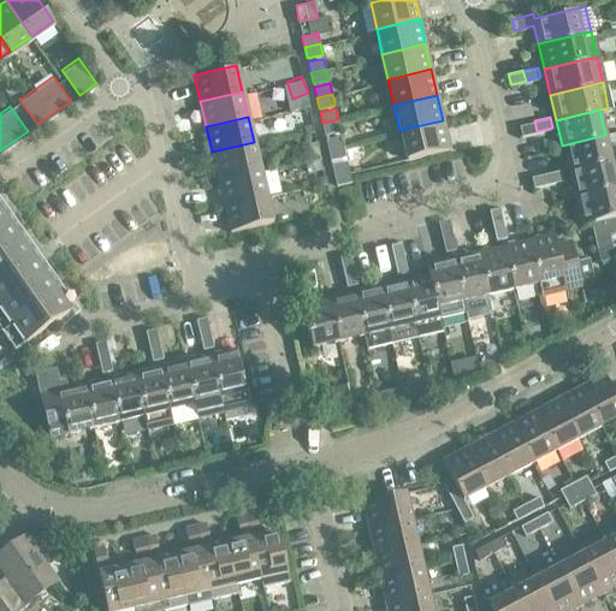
[(341,130),(338,119),(323,123),(325,134),(341,130)]
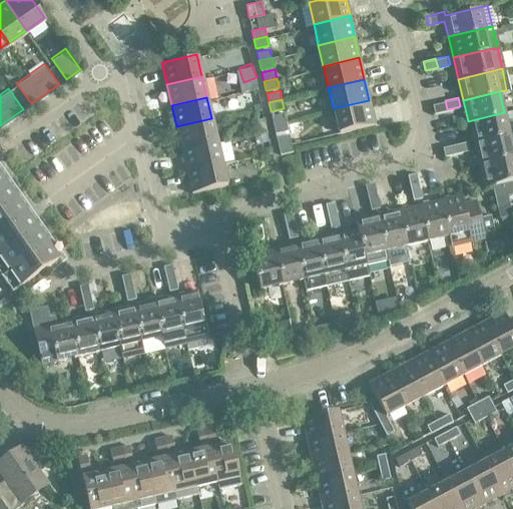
[(374,122),(369,100),(333,108),(338,130),(374,122)]
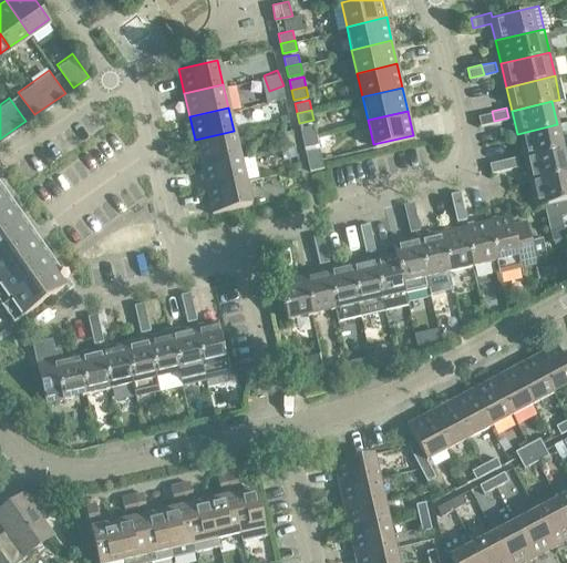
[(481,124),(494,121),(492,111),(478,114),(481,124)]
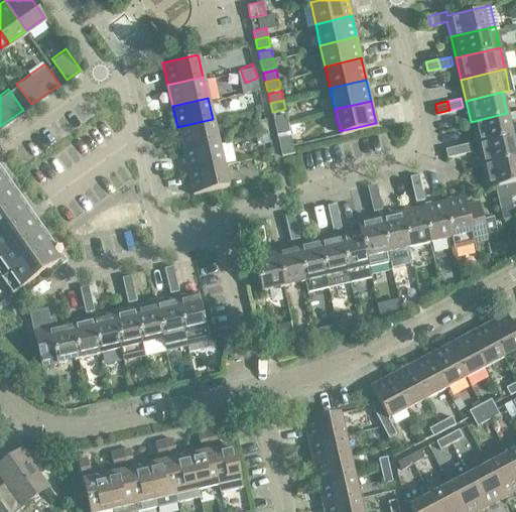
[(275,124),(288,121),(286,112),(273,115),(275,124)]
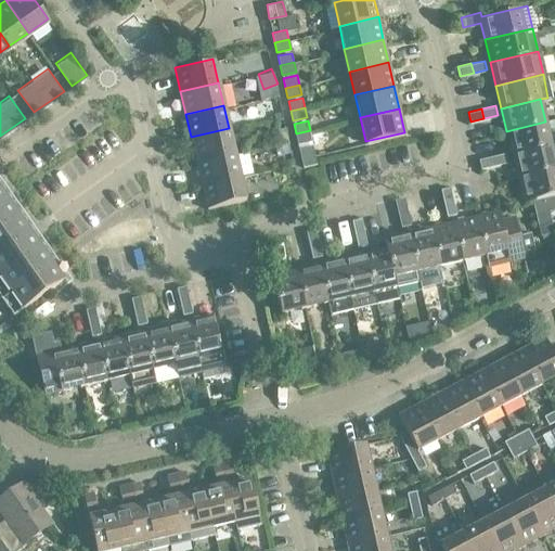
[(551,144),(545,122),(506,131),(511,154),(551,144)]
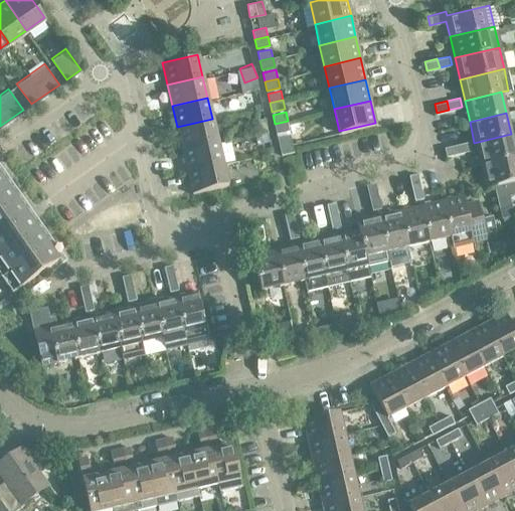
[(264,117),(255,119),(260,132),(267,131),(264,117)]
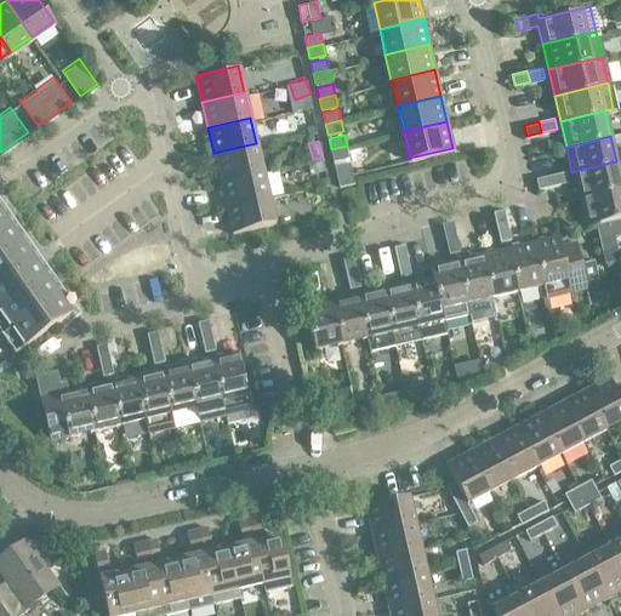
[(256,143),(214,153),(218,178),(262,169),(256,143)]
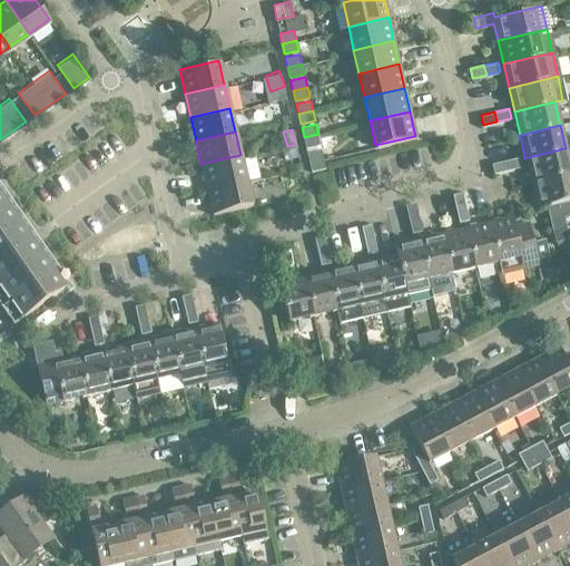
[(321,144),(318,134),(304,137),(306,147),(321,144)]
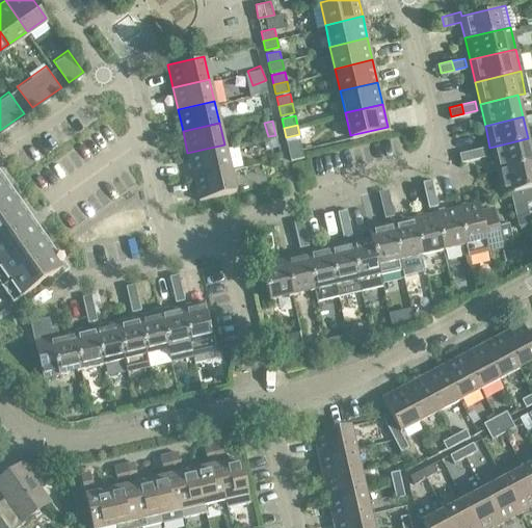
[(289,150),(301,147),(299,138),(287,141),(289,150)]
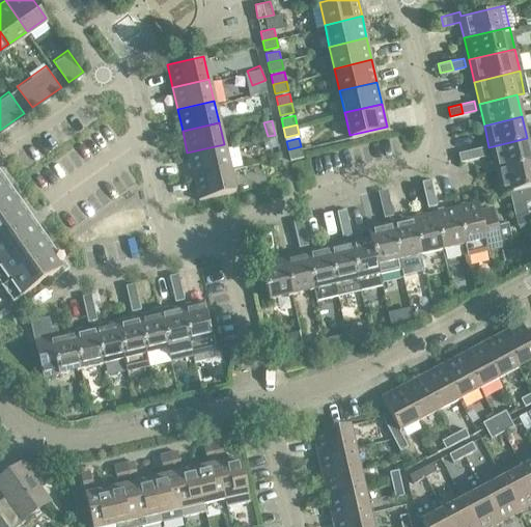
[(494,169),(530,160),(530,158),(527,138),(488,147),(494,169)]
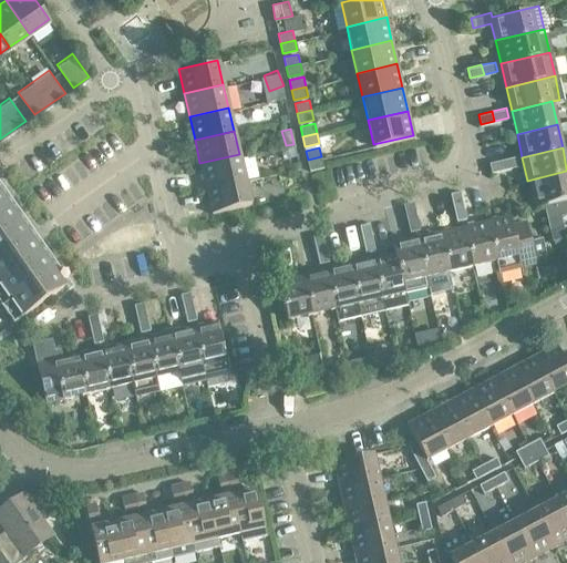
[(239,154),(199,163),(205,186),(245,177),(239,154)]
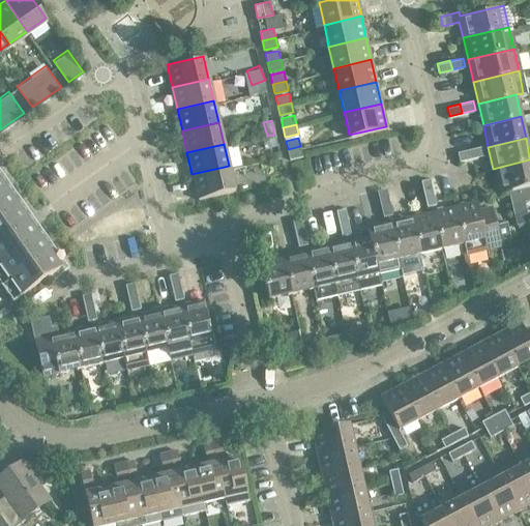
[(470,148),(472,157),(486,154),(483,145),(470,148)]
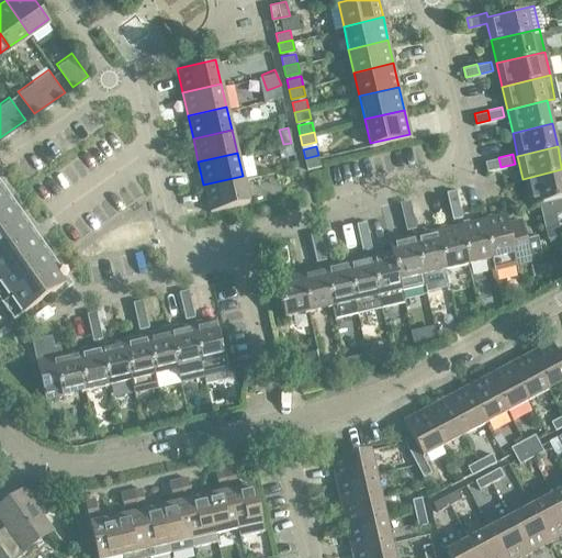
[(321,165),(318,155),(305,158),(307,168),(321,165)]
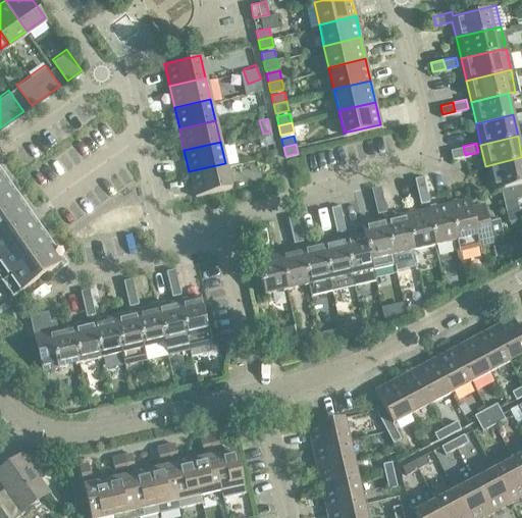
[(453,158),(465,155),(463,146),(451,149),(453,158)]
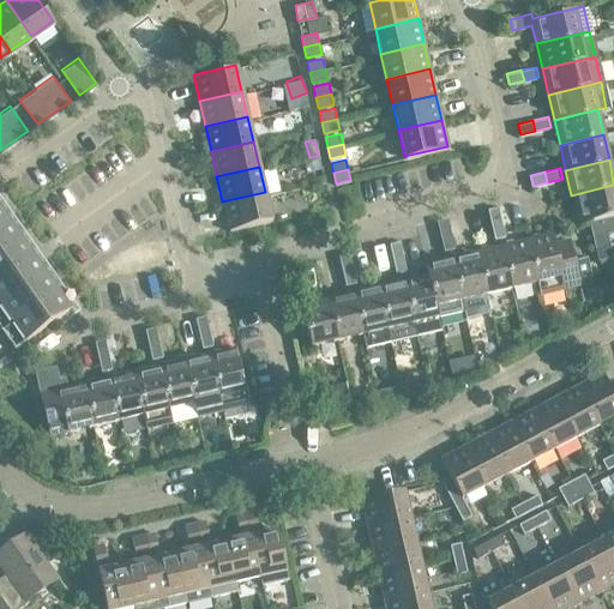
[(613,185),(571,196),(577,222),(588,219),(596,258),(612,254),(606,231),(613,229),(613,185)]
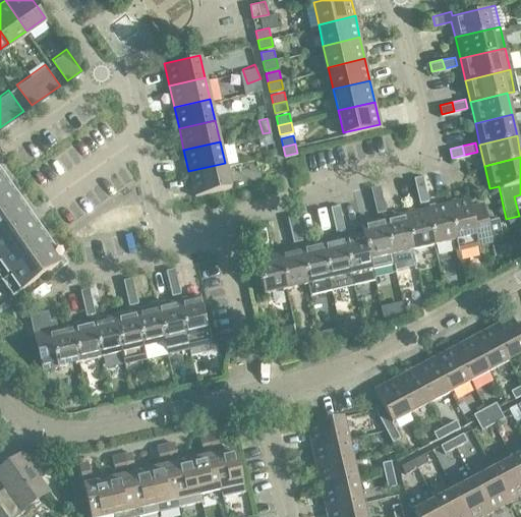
[(230,185),(225,163),(188,171),(193,193),(230,185)]
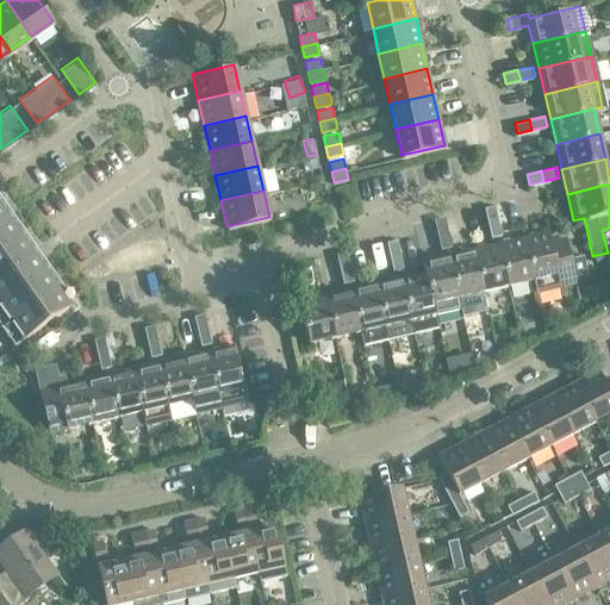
[(487,222),(498,219),(495,204),(484,206),(487,222)]
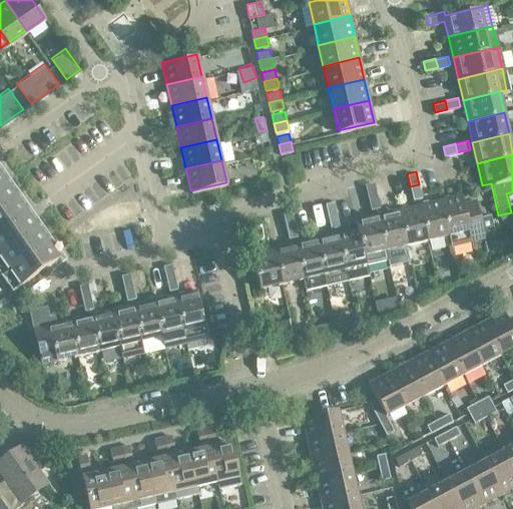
[(0,272),(12,290),(45,266),(48,264),(52,269),(62,261),(0,172),(0,272)]
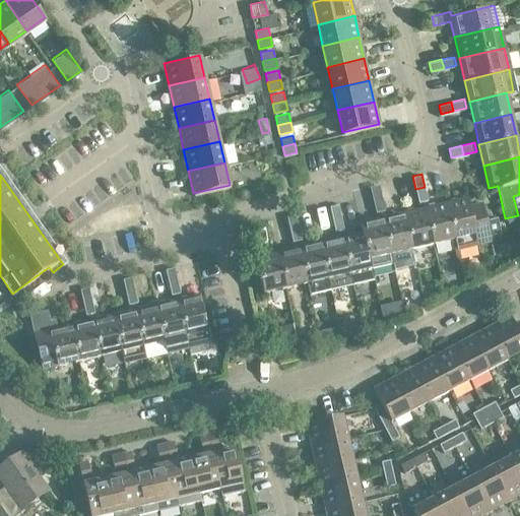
[(373,198),(382,196),(379,184),(370,186),(373,198)]
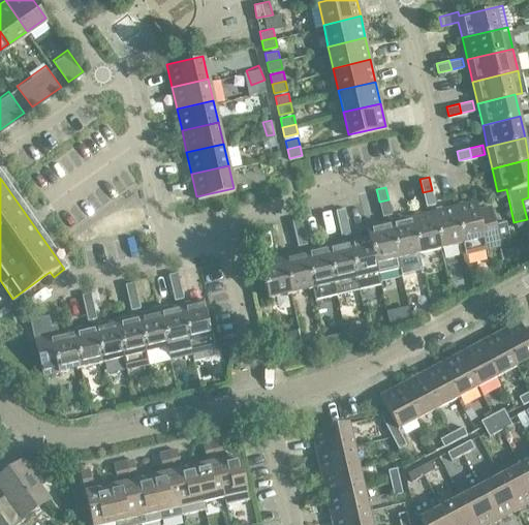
[(435,203),(432,190),(423,192),(426,205),(435,203)]
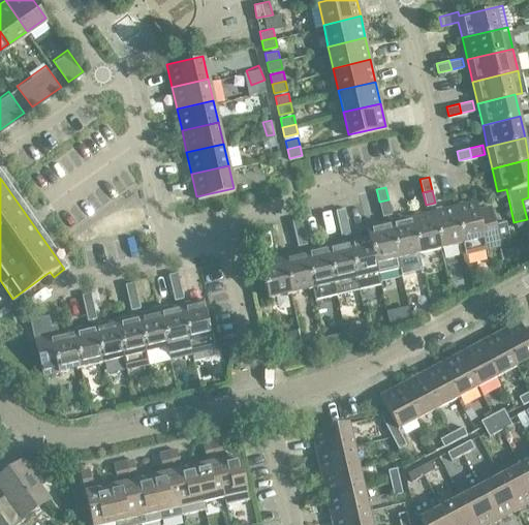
[(452,204),(461,242),(463,253),(485,248),(484,242),(509,236),(505,220),(493,223),(490,207),(478,210),(475,198),(452,204)]
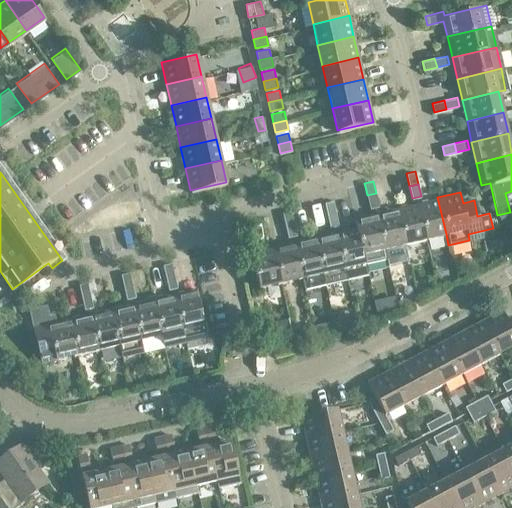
[(379,206),(376,193),(367,195),(370,208),(379,206)]
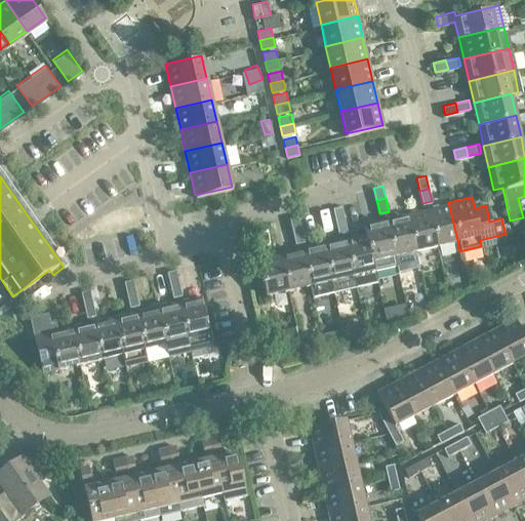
[(428,207),(436,245),(457,240),(448,202),(428,207)]
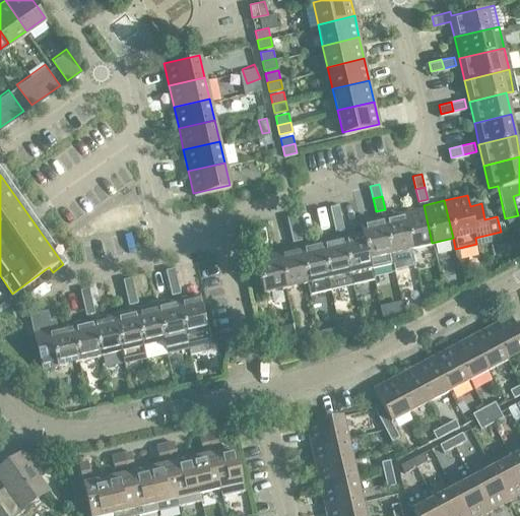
[(332,218),(341,216),(338,203),(329,205),(332,218)]
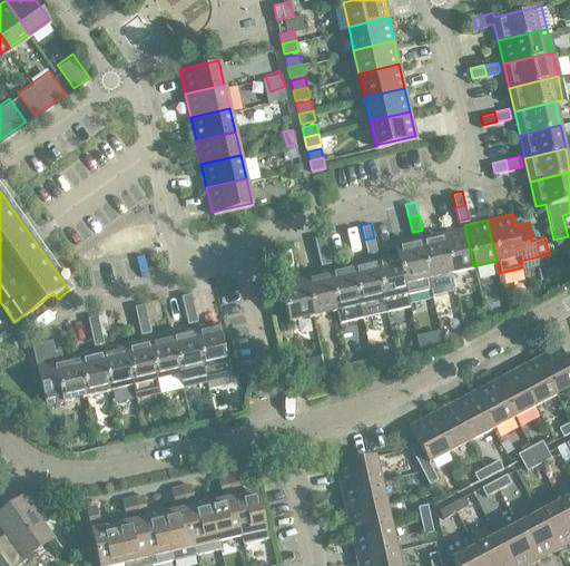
[(450,272),(473,266),(464,225),(441,231),(450,272)]
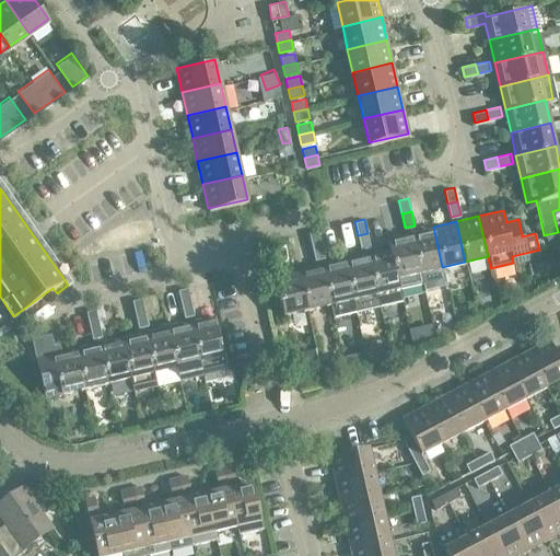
[(433,227),(410,232),(419,271),(442,267),(433,227)]
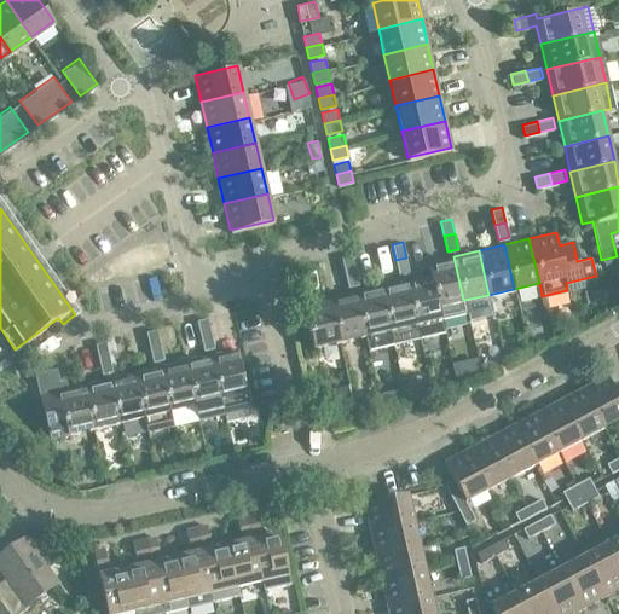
[(345,271),(356,268),(352,254),(341,256),(345,271)]
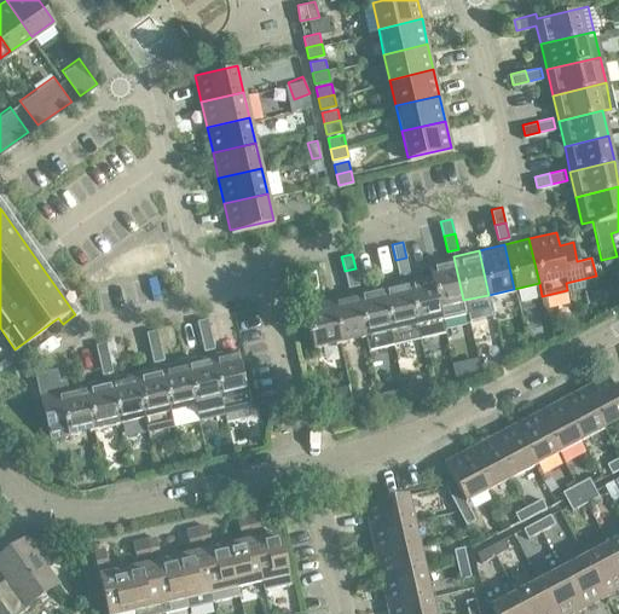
[(440,317),(441,317),(466,311),(463,300),(453,256),(428,262),(440,317)]
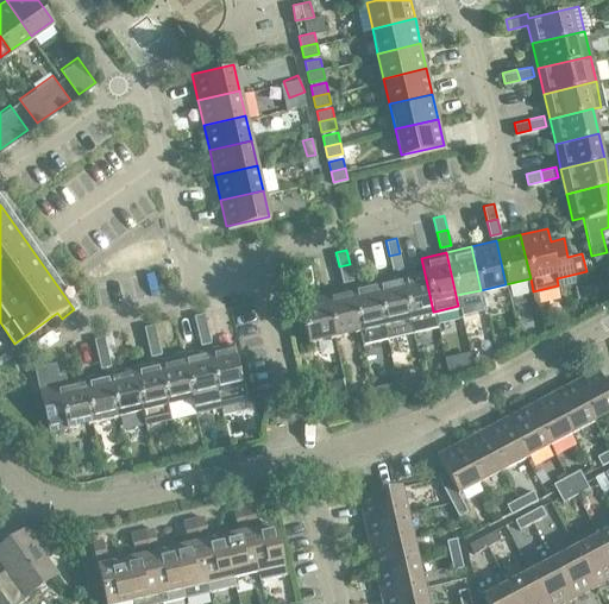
[(403,268),(400,253),(389,256),(393,270),(403,268)]
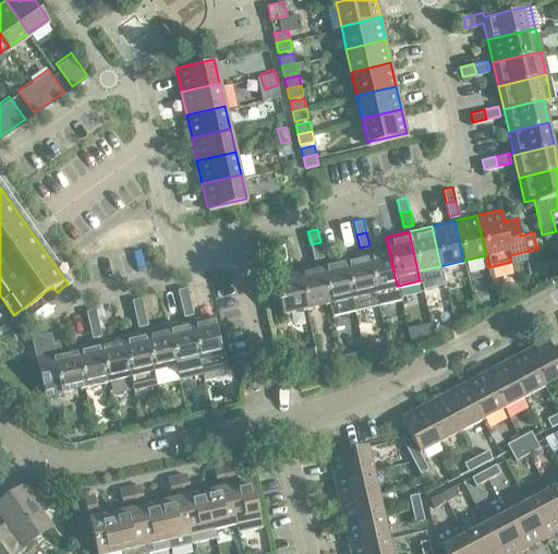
[(401,300),(398,286),(397,286),(386,237),(385,237),(387,247),(365,252),(377,305),(401,300)]
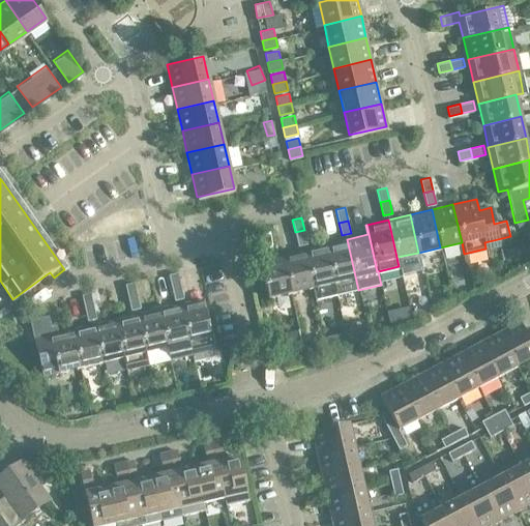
[(307,243),(304,230),(295,232),(298,245),(307,243)]
